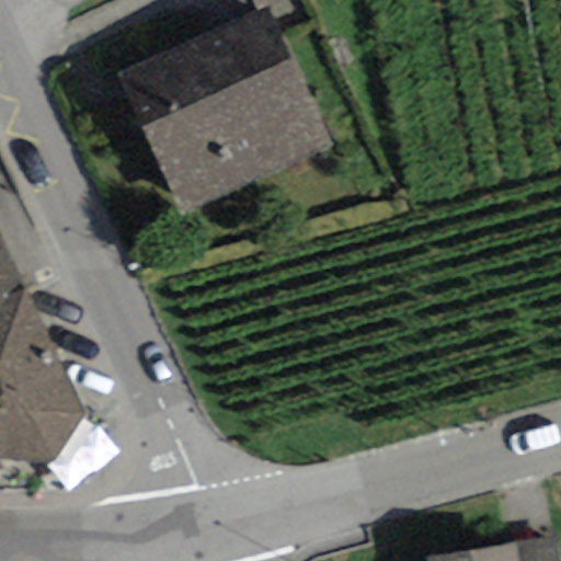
[(183,217),(331,148),(264,4),(115,73),(183,217)]
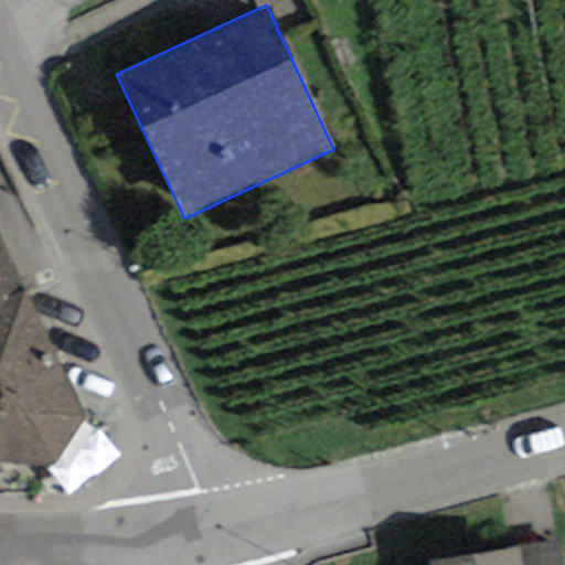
[(0,240),(0,309),(30,299),(0,240)]
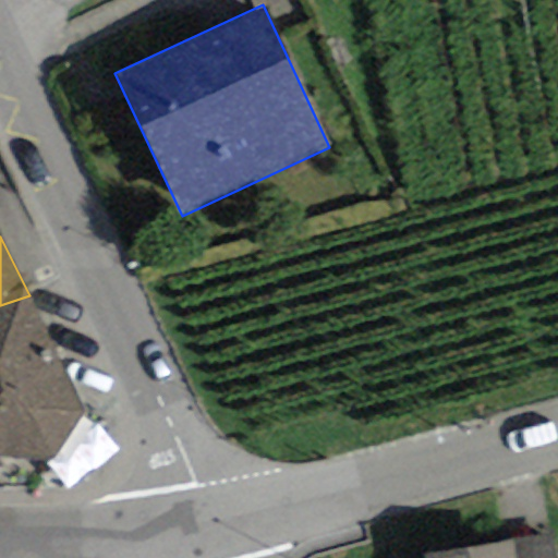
[(0,305),(0,461),(51,465),(86,416),(29,295),(0,305)]
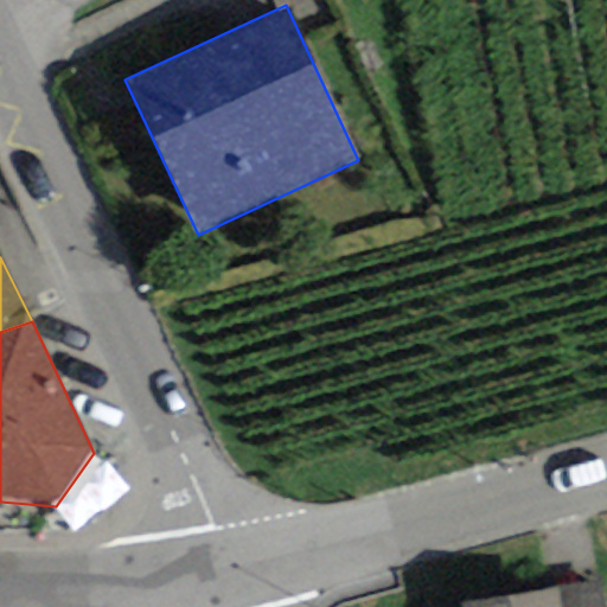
[(606,606),(602,582),(557,588),(560,606),(606,606)]
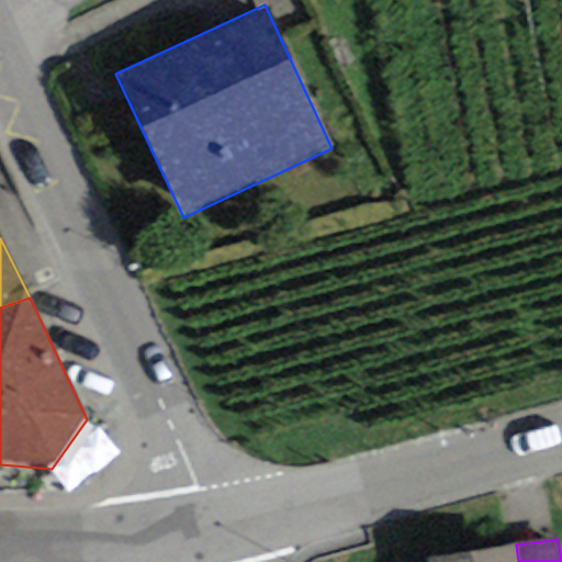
[(518,561),(516,544),(427,558),(428,561),(518,561)]
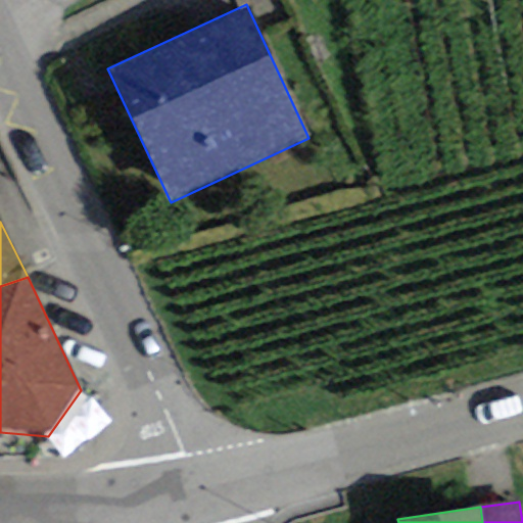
All buildings are outlined.
